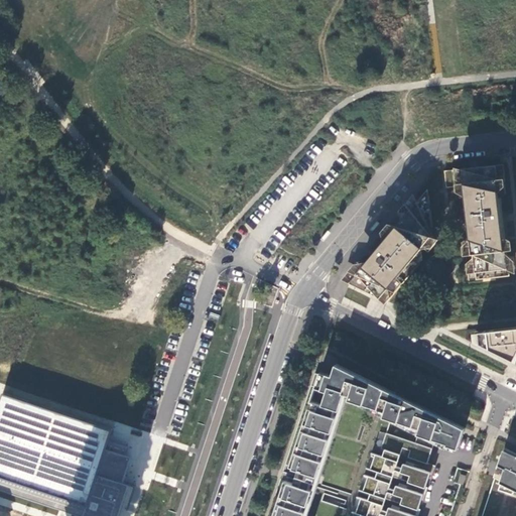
[(476,280),(509,276),(497,182),(504,181),(502,164),(448,170),(450,187),(464,185),(476,280)]
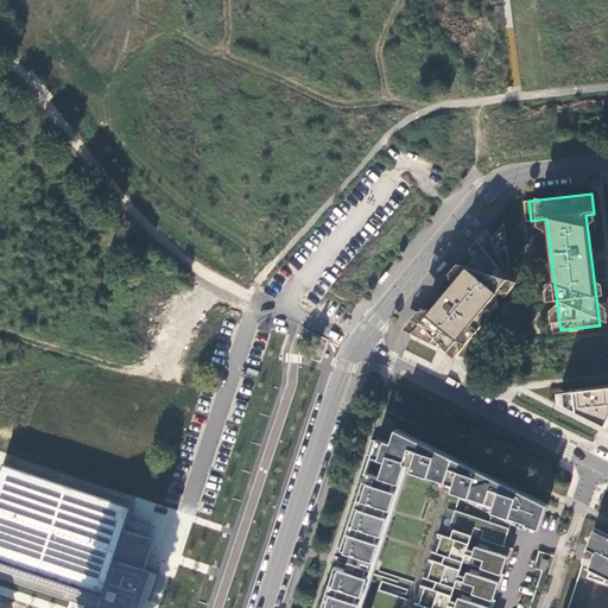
[(502,223),(493,235),(506,246),(502,223)]
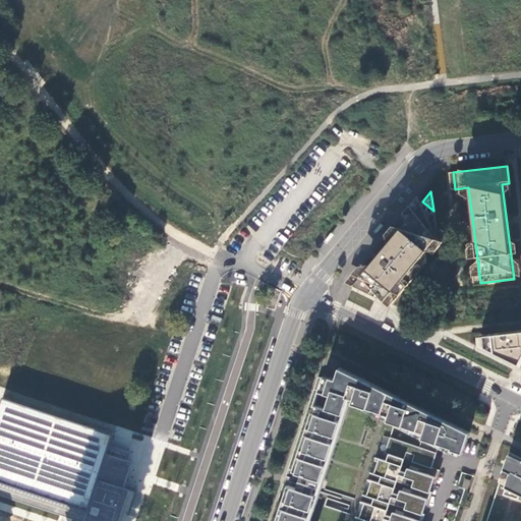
[(426,264),(420,258),(437,238),(433,211),(422,201),(352,286),(383,301),(384,301),(389,295),(395,300),(426,264)]
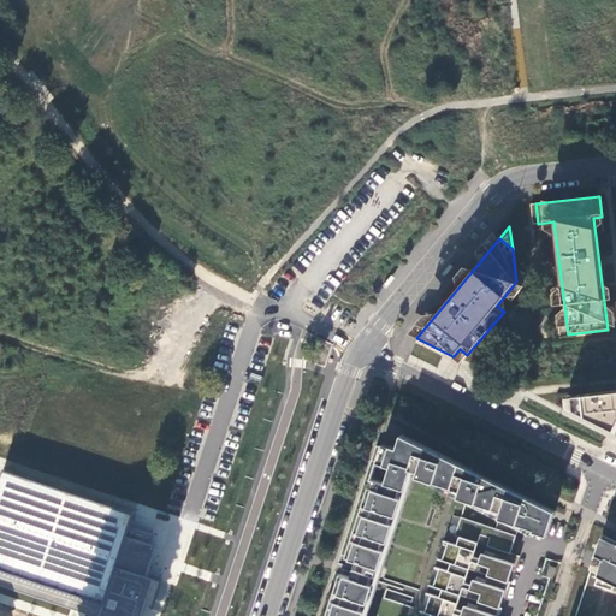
[(615,391),(567,397),(568,408),(615,431),(615,391)]
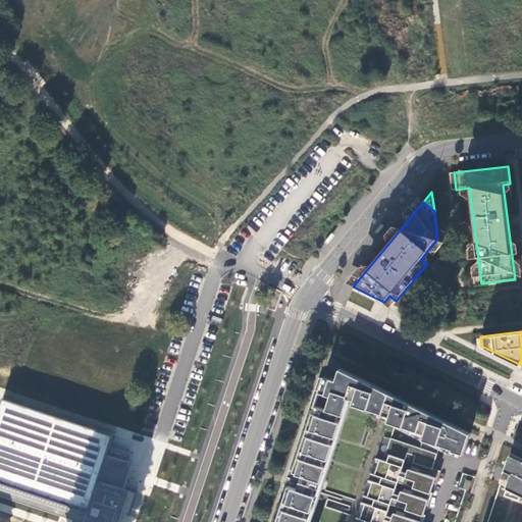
[(470,433),(340,369),(336,380),(324,377),(319,393),(330,397),(326,410),(314,407),(276,521),(306,521),(348,398),(355,401),(354,405),(390,417),(388,422),(425,434),(423,439),(447,449),(452,451),(453,452),(463,455),(470,433)]
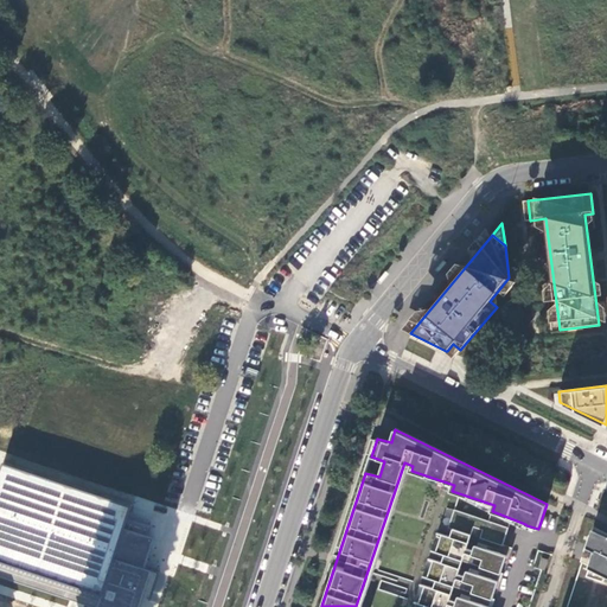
[(1,466),(0,470),(0,575),(96,606),(132,606),(147,561),(117,551),(131,508),(1,466)]
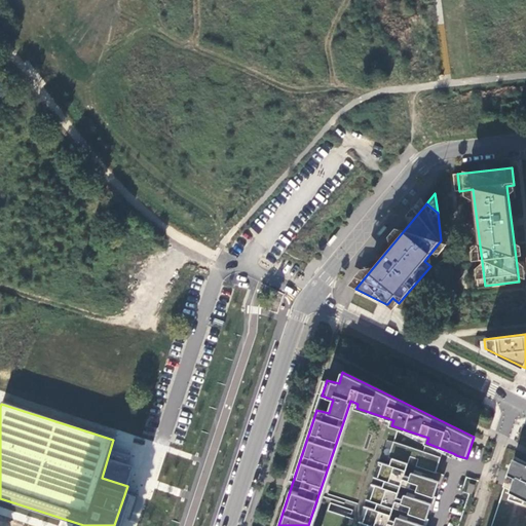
[(442,475),(447,459),(393,443),(388,458),(392,459),(390,466),(378,462),(374,478),(385,482),(383,488),(371,485),(366,500),(378,503),(376,511),(364,506),(359,522),(370,525),(422,525),(397,518),(396,522),(389,520),(393,509),(399,511),(401,504),(411,508),(409,514),(426,520),(431,504),(404,495),(403,500),(397,498),(401,486),(406,488),(408,482),(418,485),(416,491),(434,497),(439,482),(411,474),(410,478),(404,476),(410,457),(416,459),(414,466),(442,475)]
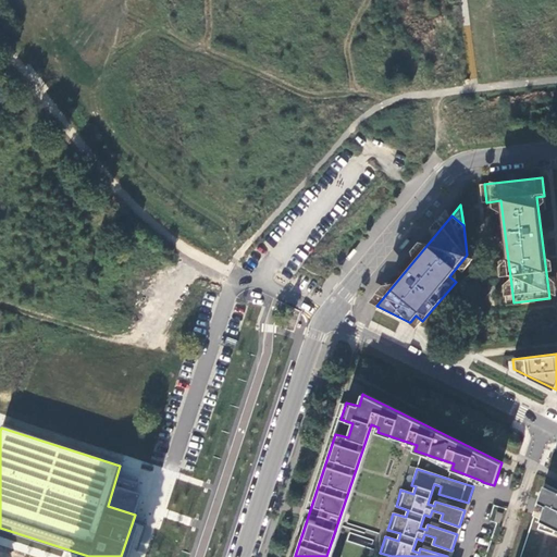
[(556,491),(544,485),(536,508),(533,518),(556,529),(555,533),(556,533),(556,491)]
